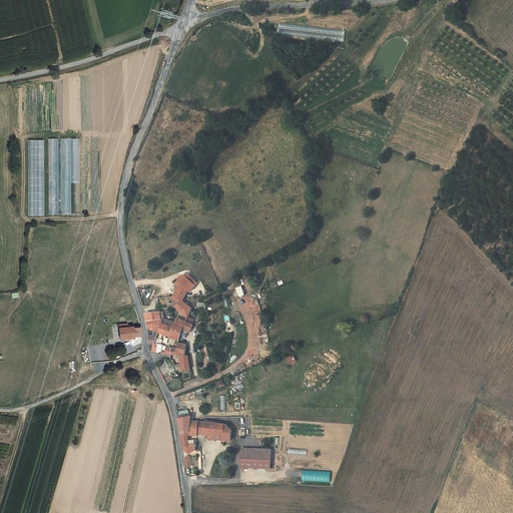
[(49,214),(58,214),(58,138),(49,138),(49,214)]
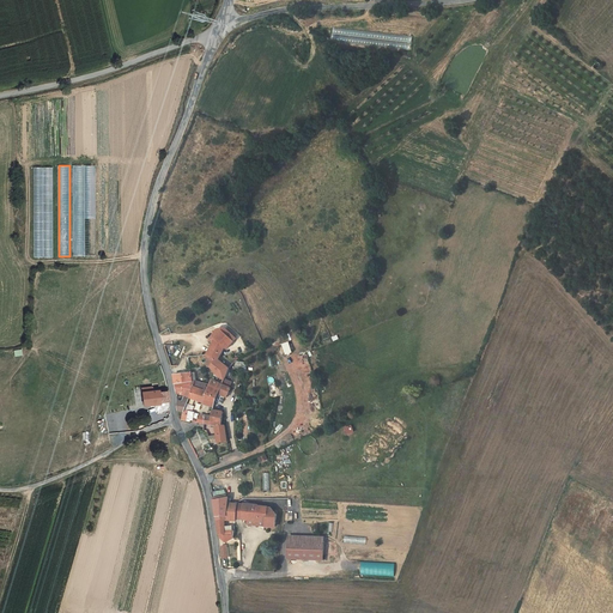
[(96,256),(95,165),(73,165),(73,256),(96,256)]
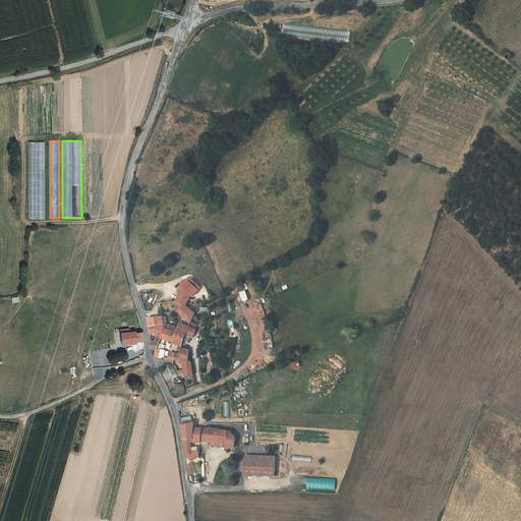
[(29,141),(29,219),(46,219),(45,141),(29,141)]
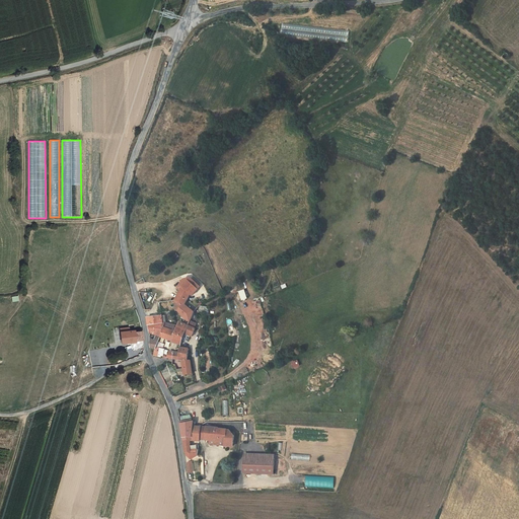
[(178,288),(181,289),(183,286),(188,280),(198,289),(200,287),(191,278),(186,279),(179,284),(178,288)]
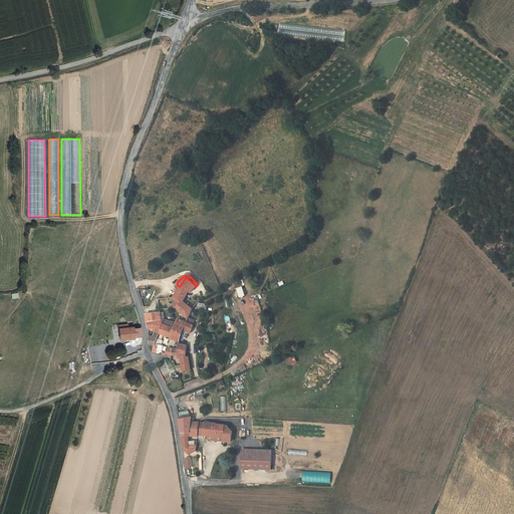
[(180,286),(175,296),(184,301),(189,291),(191,292),(196,286),(186,277),(182,283),(180,286)]
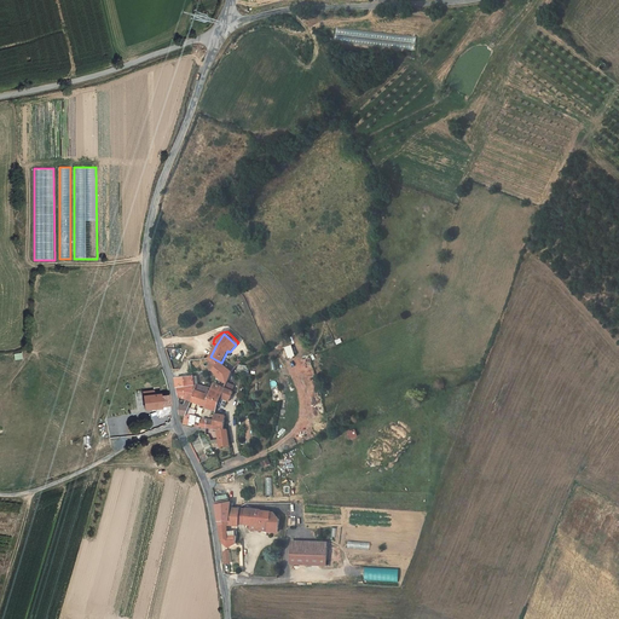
[(289,359),(298,356),(293,345),(284,347),(289,359)]
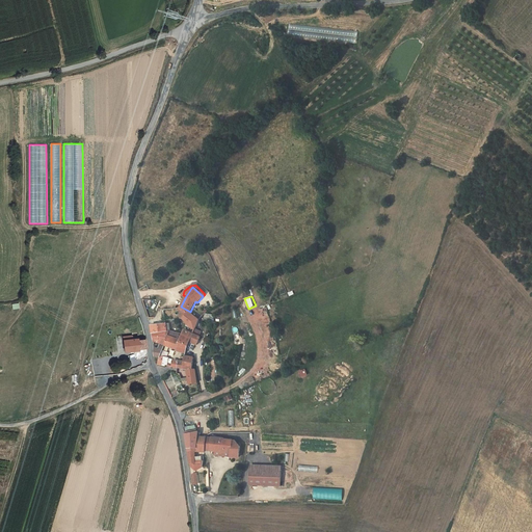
[(181,307),(180,307),(181,316),(187,319),(186,322),(191,326),(189,331),(193,333),(195,328),(201,318),(194,314),(190,312),(181,307)]
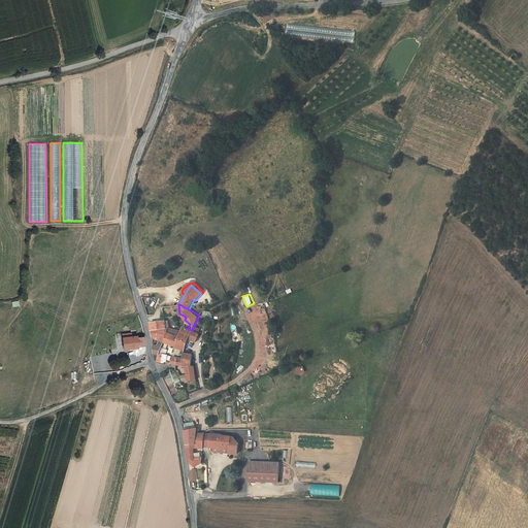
[(165,320),(152,322),(153,329),(167,329),(167,328),(165,320)]
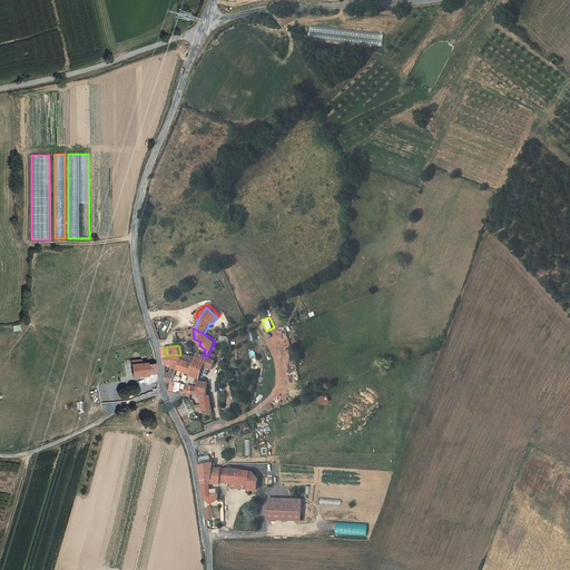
[(197,357),(195,364),(192,374),(190,376),(199,379),(199,377),(200,373),(206,374),(210,366),(213,366),(215,361),(212,359),(207,356),(203,355),(198,353),(197,357)]
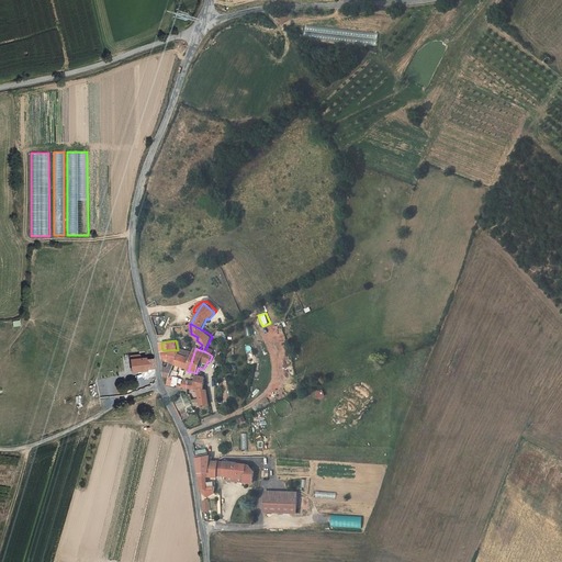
[(180,357),(192,359),(194,352),(178,349),(178,350),(179,359),(180,357)]
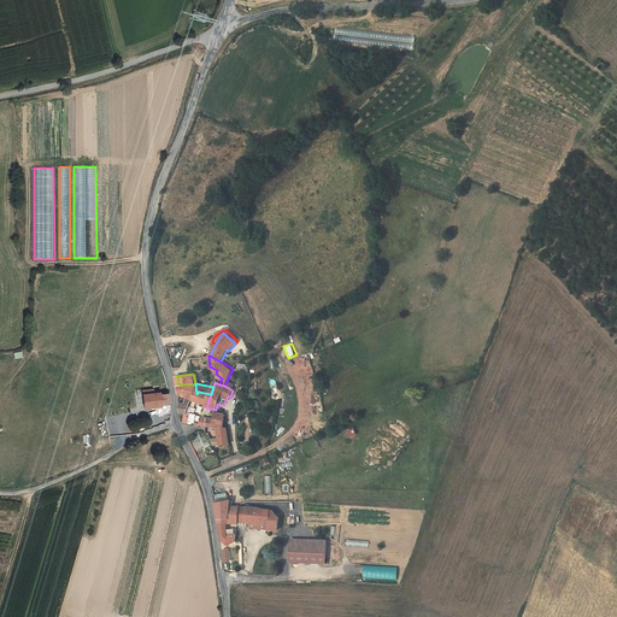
[(198,392),(197,394),(192,401),(187,411),(184,422),(193,423),(194,421),(197,421),(199,415),(195,413),(197,404),(207,405),(211,394),(198,392)]
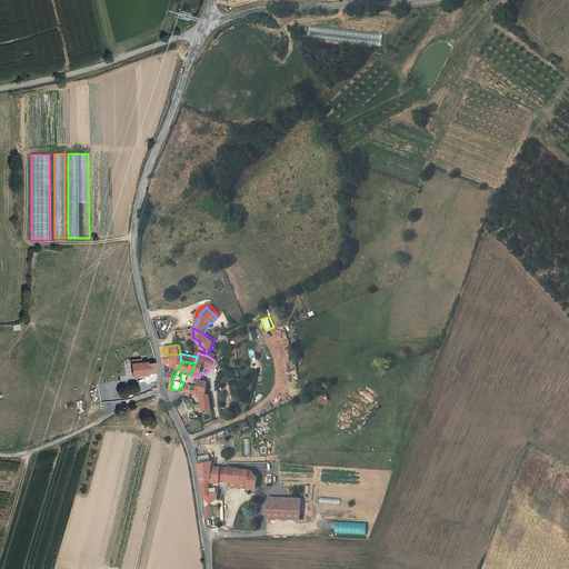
[(155,368),(153,365),(143,365),(143,363),(135,363),(136,368),(131,369),(132,375),(155,371),(155,368)]
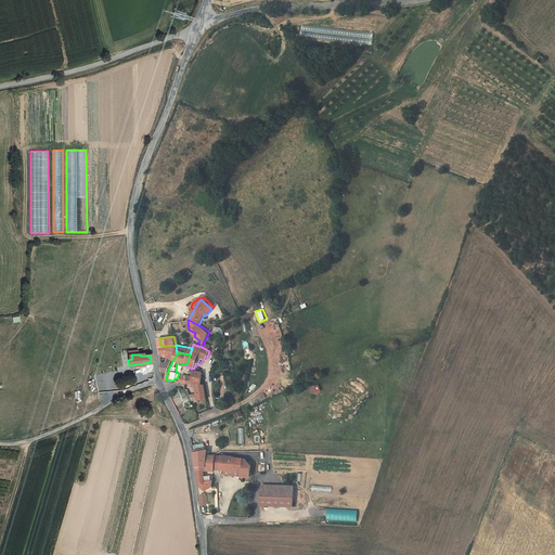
[(169,361),(162,361),(163,370),(168,370),(172,361),(169,361)]
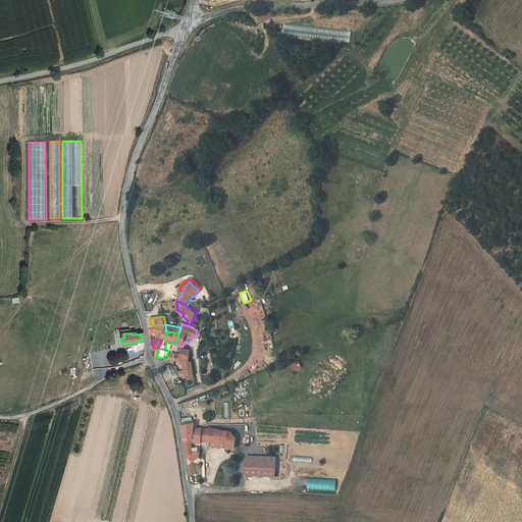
[(187,369),(188,376),(195,375),(193,362),(190,361),(191,349),(183,349),(181,354),(176,354),(175,358),(175,359),(185,361),(187,369)]
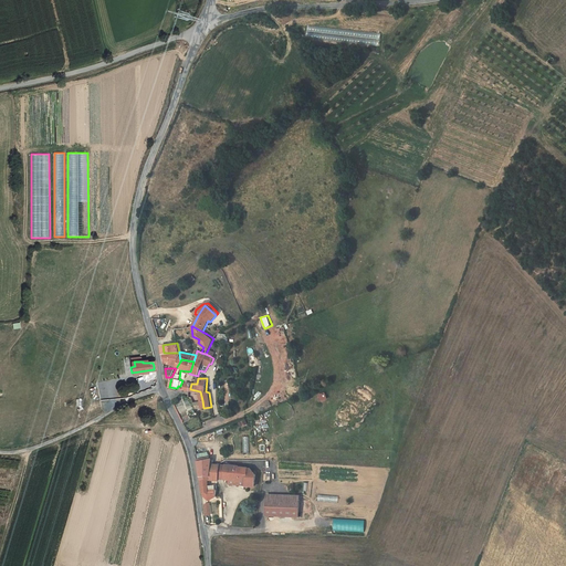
[(322,401),(328,399),(326,391),(318,394),(322,401)]
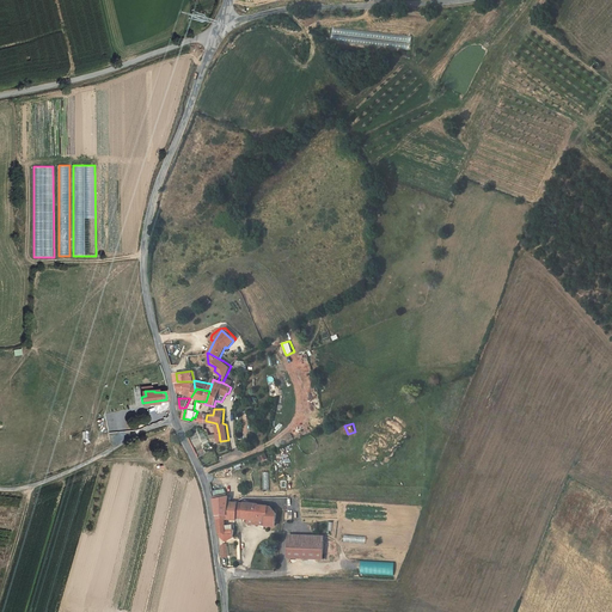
[(236,519),(236,518),(236,503),(228,503),(227,496),(214,500),(214,502),(216,510),(218,518),(226,519),(236,519)]
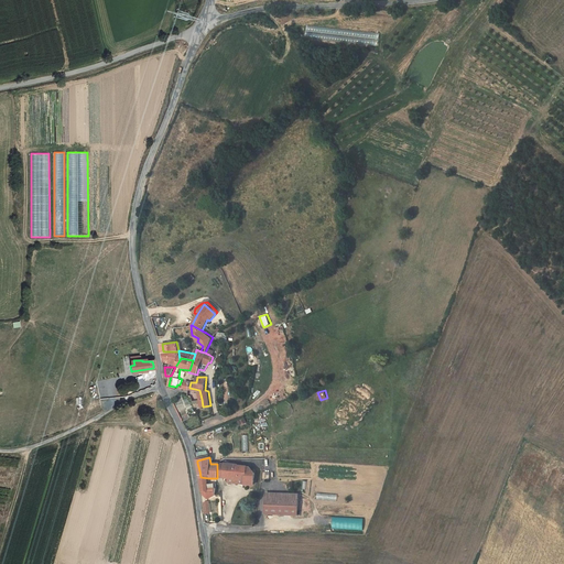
[(225,465),(224,477),(228,478),(228,483),(252,485),(255,473),(249,468),(246,468),(247,467),(237,467),(237,465),(225,463),(225,465)]
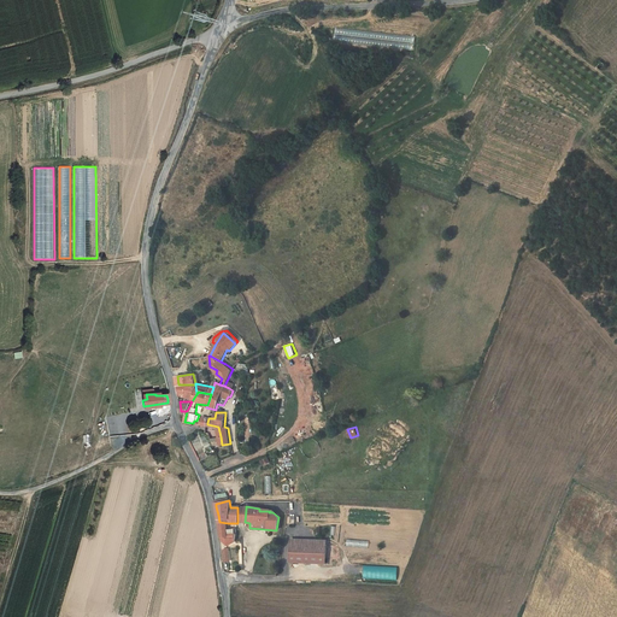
[(229,544),(236,540),(236,535),(228,534),(228,523),(219,522),(219,524),(221,536),(221,538),(229,544)]
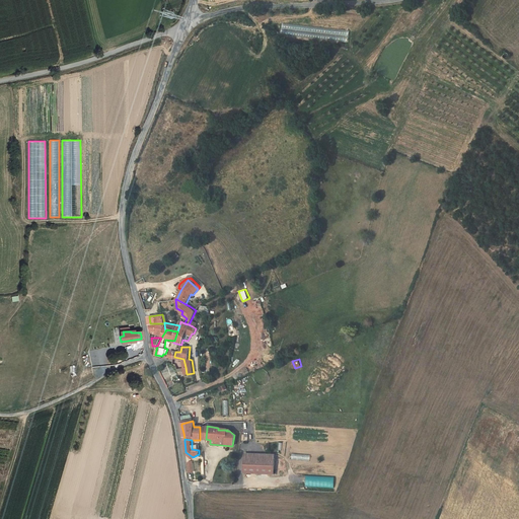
[(249,472),(275,473),(275,456),(249,456),(249,472)]
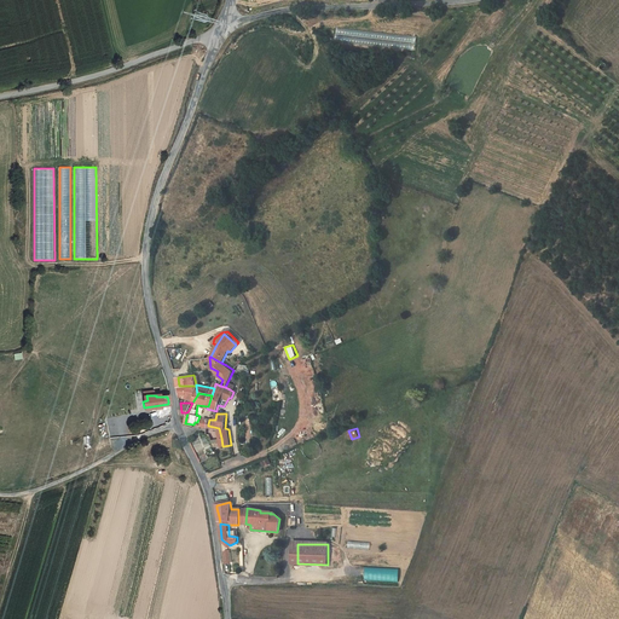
[(400,582),(400,568),(365,567),(365,582),(400,582)]
